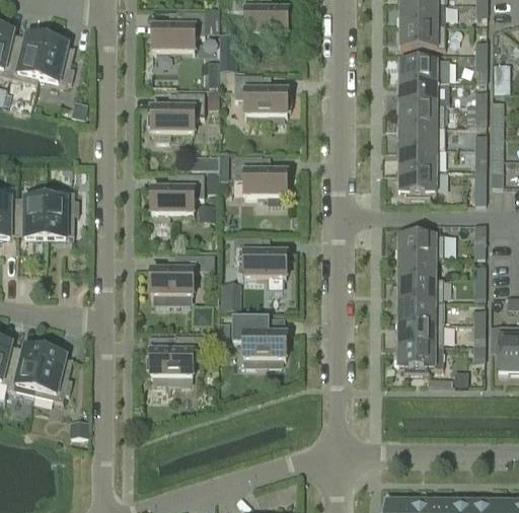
[(235,0),(235,10),(245,10),(245,35),(287,35),(288,9),(271,9),(263,9),(263,0),(235,0)]
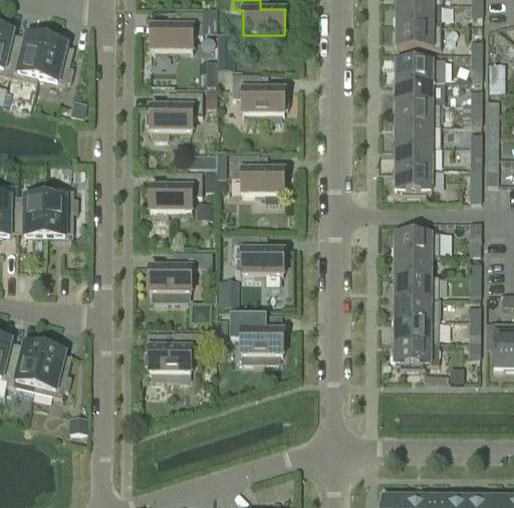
[(396,4),(396,26),(441,26),(441,4),(420,4),(396,4)]
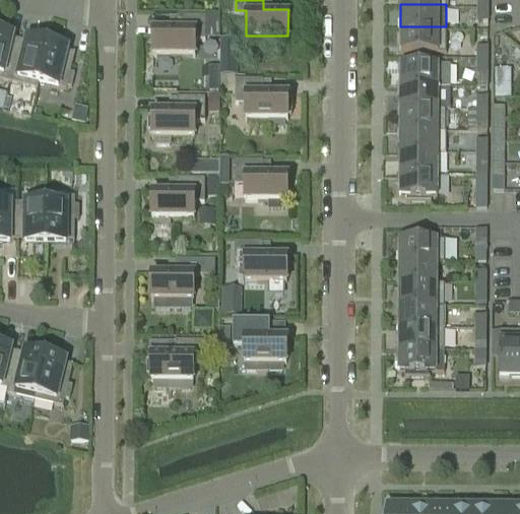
[(477,5),(477,18),(488,18),(488,5),(477,5)]
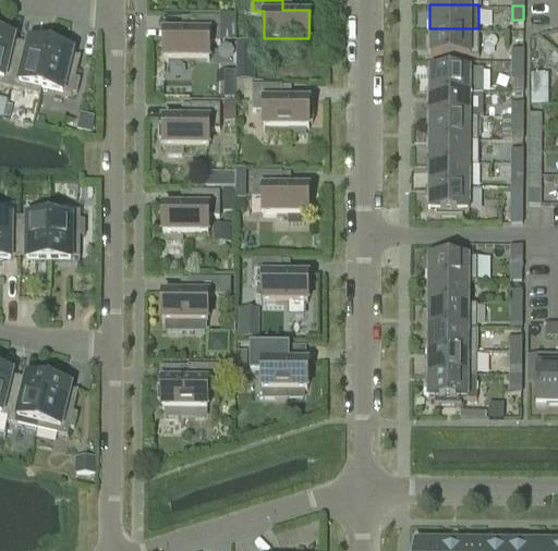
[(164,28),(164,57),(209,57),(209,39),(220,39),(220,36),(235,36),(235,10),(220,10),(220,14),(190,13),(190,14),(190,22),(183,22),(183,28),(164,28)]
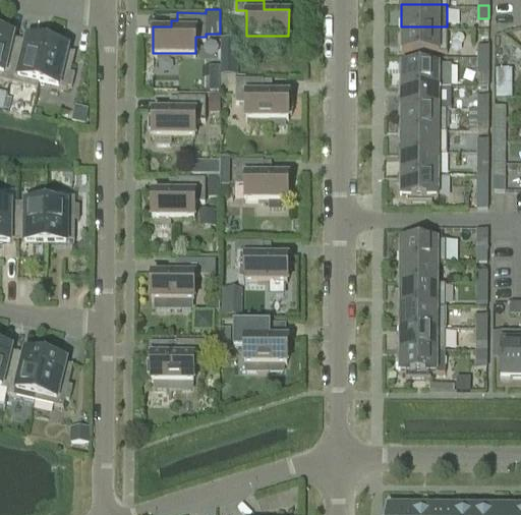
[(401,26),(401,49),(447,50),(447,26),(401,26)]
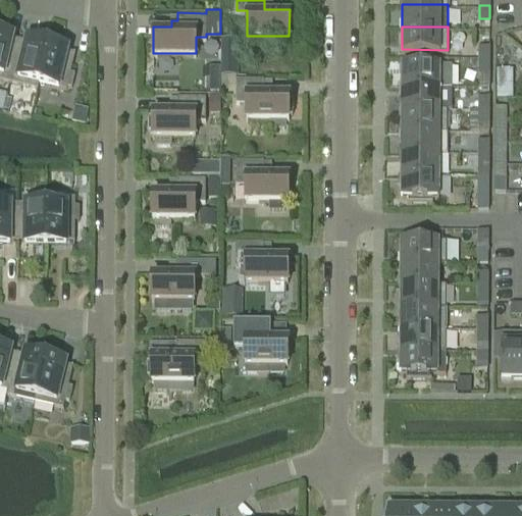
[(0,76),(9,79),(19,37),(12,35),(13,32),(6,30),(0,28),(0,76)]
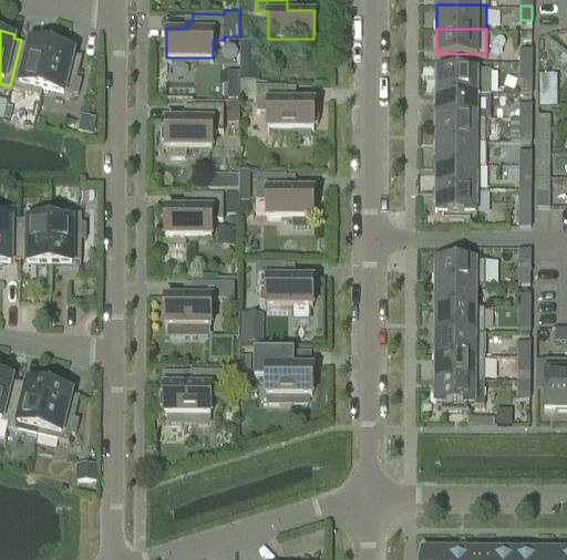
[(21,40),(10,85),(40,93),(41,93),(42,86),(41,86),(52,43),(38,40),(30,38),(29,42),(21,40)]
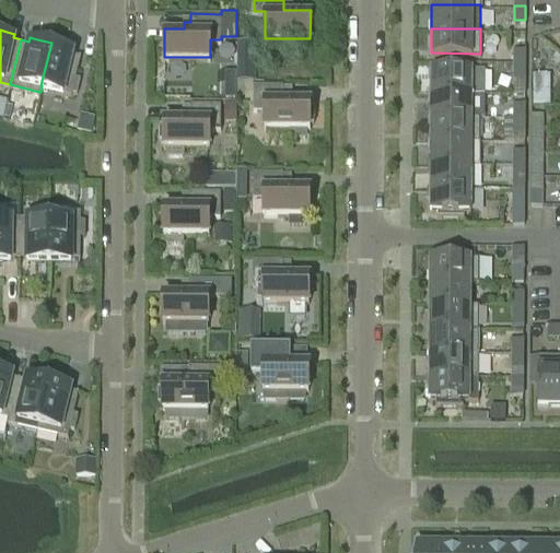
[(51,43),(41,85),(42,85),(71,93),(72,90),(77,91),(80,75),(76,74),(81,54),(72,51),(72,48),(66,46),(51,43)]
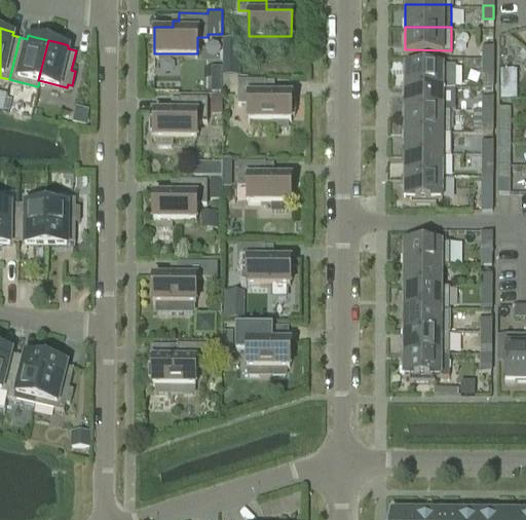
[(483,43),(482,57),(493,57),(493,43),(483,43)]
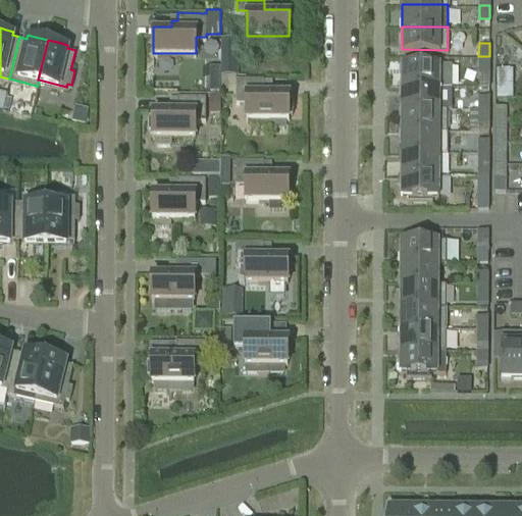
[(478,56),(478,69),(489,69),(489,56),(478,56)]
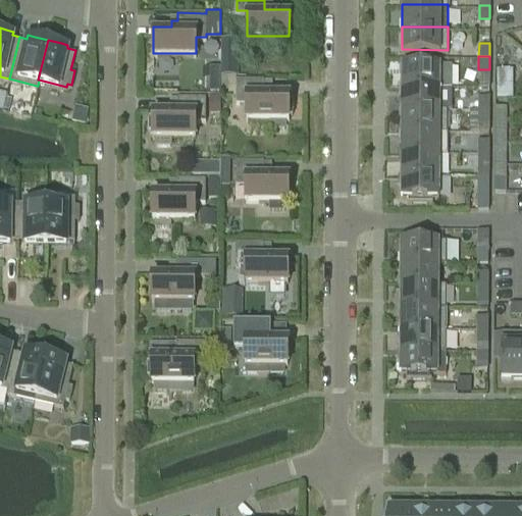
[(220,62),(220,71),(236,71),(239,71),(239,57),(220,57),(220,62)]
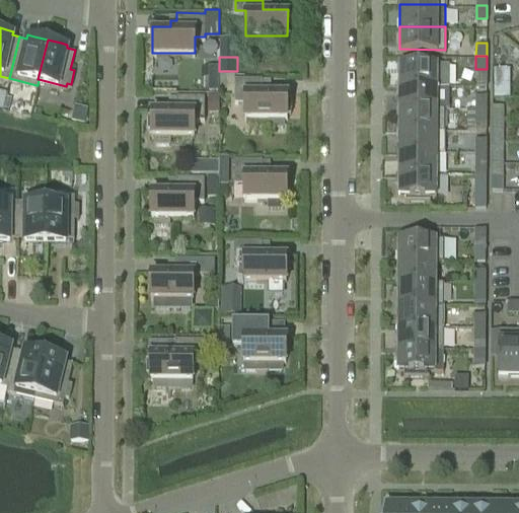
[(399,61),(399,83),(433,84),(437,84),(449,84),(449,61),(437,61),(399,61)]
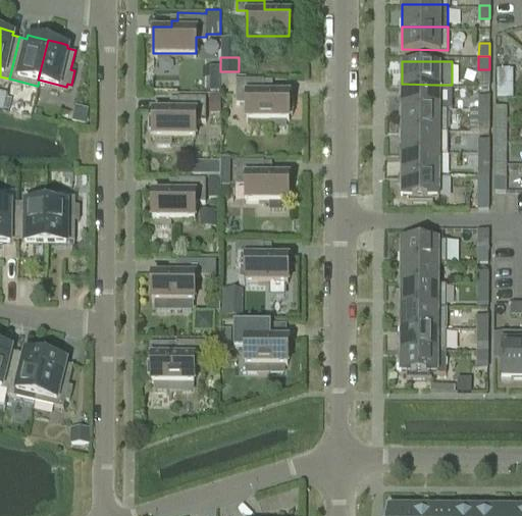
[(498,92),(512,91),(511,65),(500,66),(500,78),(498,78),(498,92)]
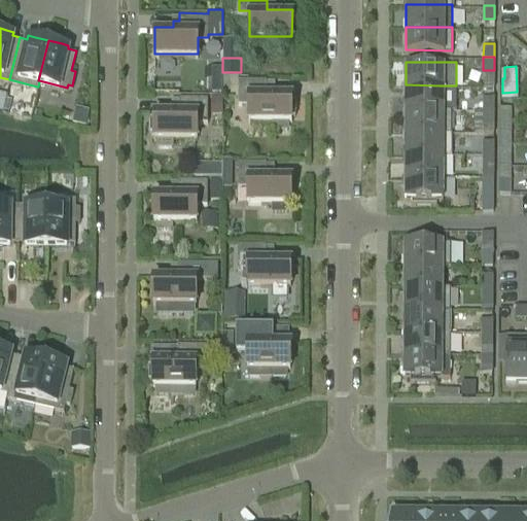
[(238,77),(238,102),(248,102),(248,118),(273,118),(273,126),(287,126),(287,118),(291,118),(291,112),(295,112),(295,98),(291,98),(291,92),(267,92),(267,77),(238,77)]
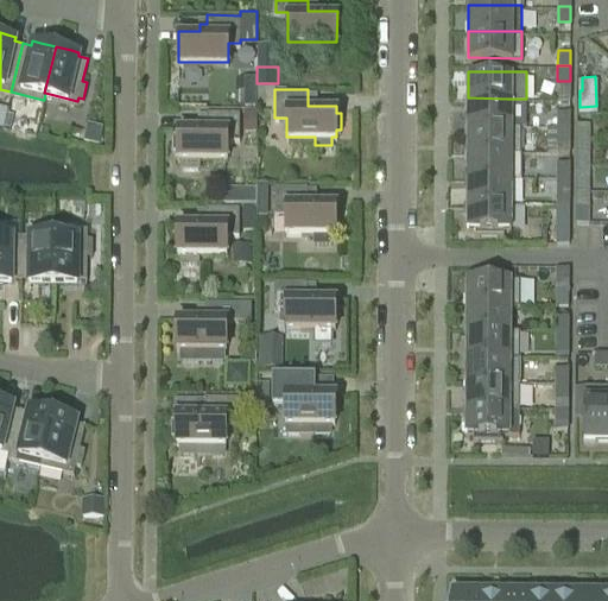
[(468,97),(468,124),(512,124),(521,124),(526,124),(526,99),(512,99),(507,99),(468,97)]
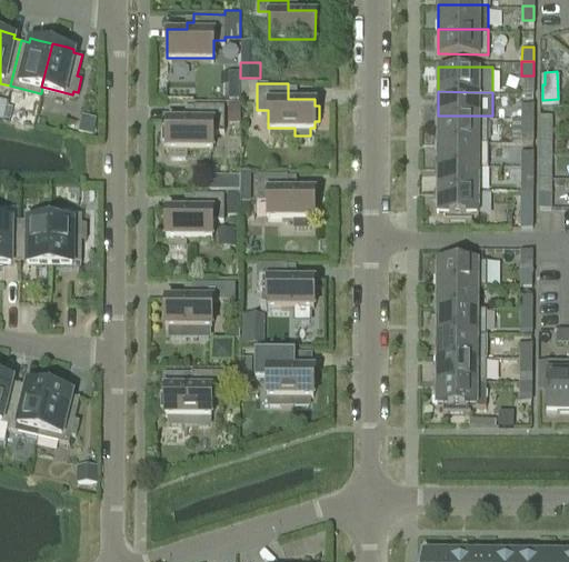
[(228,101),(228,120),(240,120),(240,102),(228,101)]
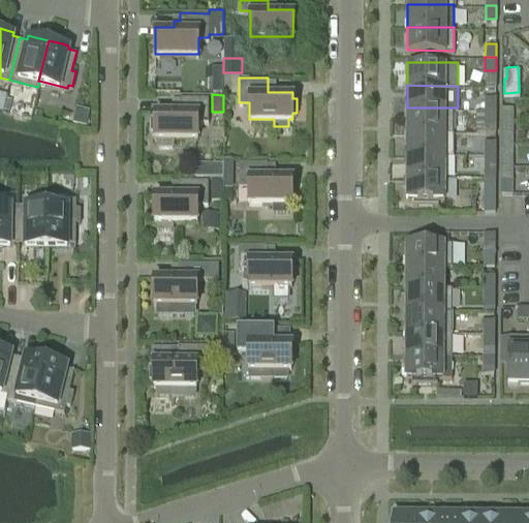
[(151,116),(151,130),(154,130),(154,136),(158,136),(158,144),(173,144),(173,136),(197,136),(197,120),(208,120),(209,95),(180,95),(180,103),(173,103),(173,110),(155,110),(155,116),(151,116)]
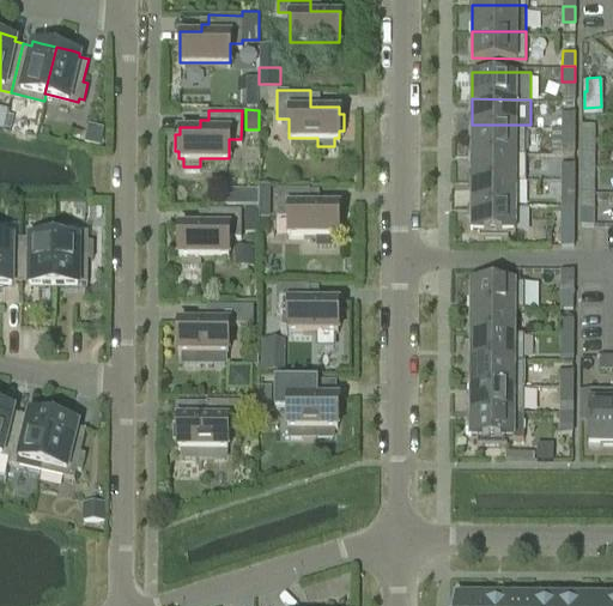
[(562,110),(562,126),(574,126),(575,110),(562,110)]
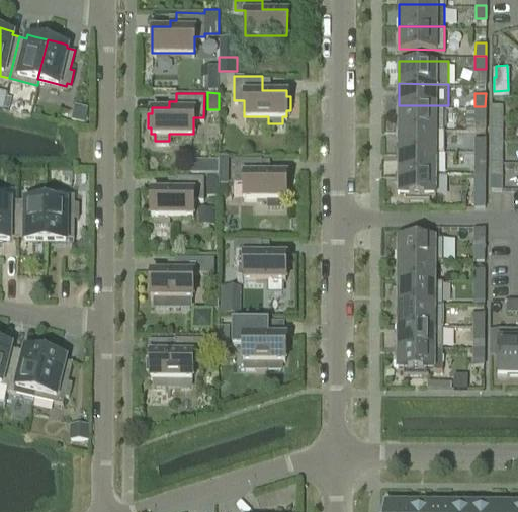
[(75,102),(71,117),(84,120),(88,105),(75,102)]
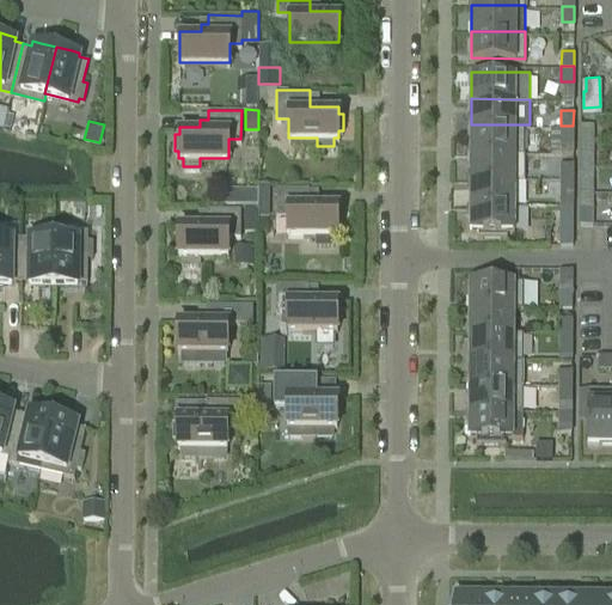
[(581,122),(580,138),(593,138),(593,122),(581,122)]
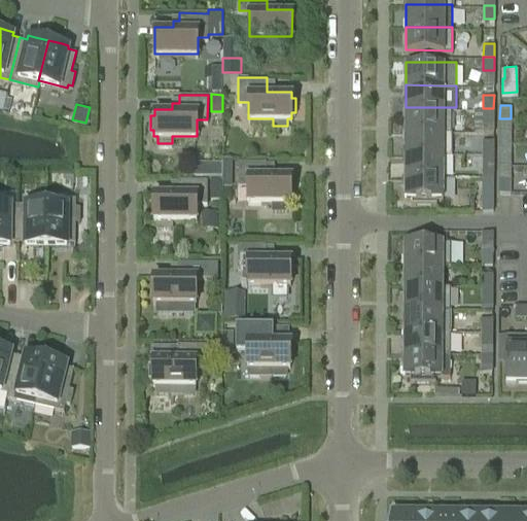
[(406,107),(405,130),(406,130),(426,130),(444,130),(451,130),(452,130),(452,107),(444,107),(406,107)]
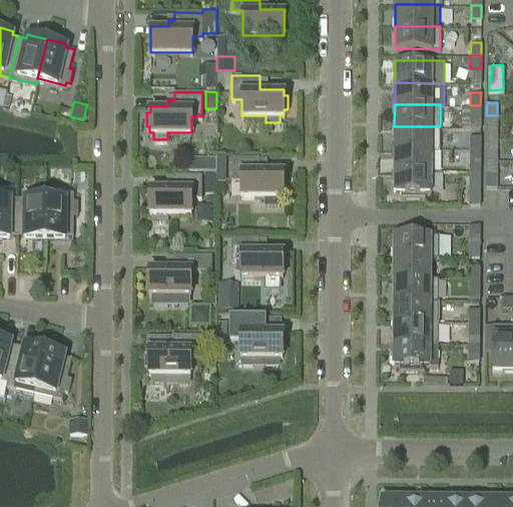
[(470,105),(470,118),(480,118),(480,105),(470,105)]
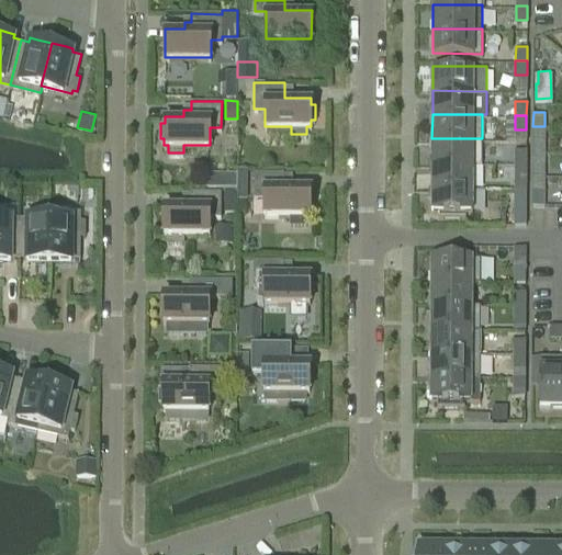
[(532,126),(532,149),(544,149),(544,126),(532,126)]
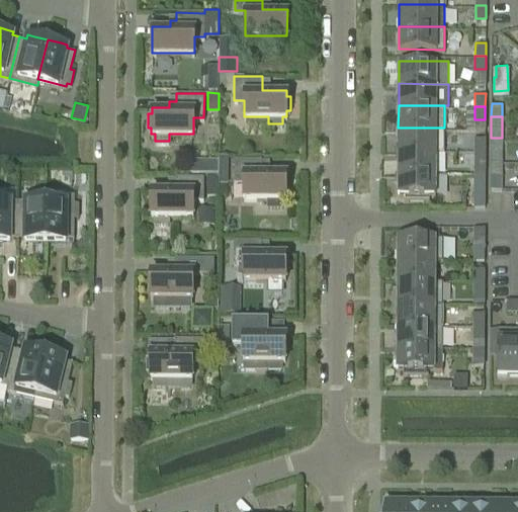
[(398,128),(398,149),(408,149),(435,149),(436,128),(419,128),(399,128),(398,128)]
